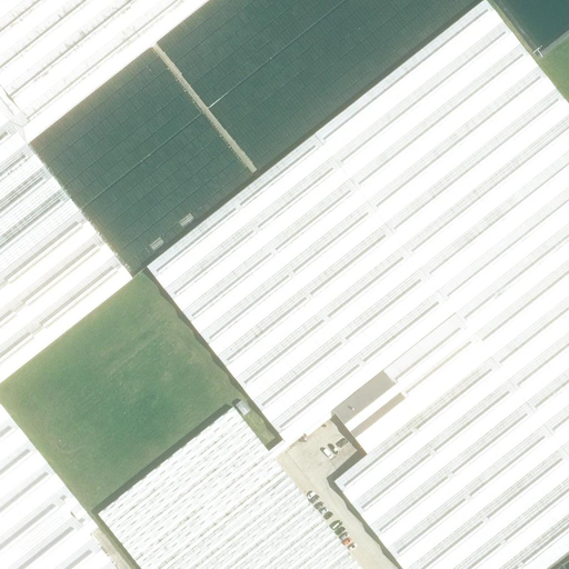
[(0,0),(0,110),(27,145),(208,0),(0,0)]
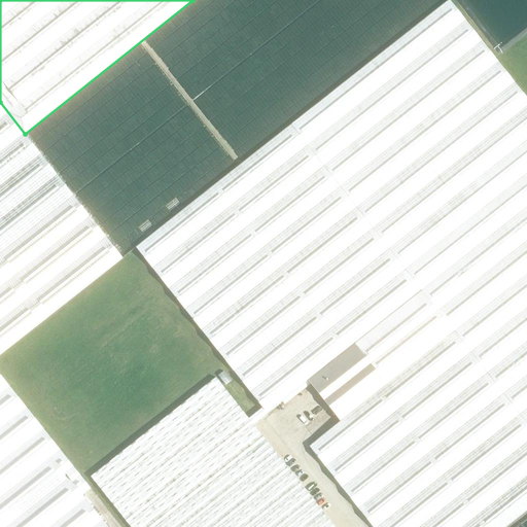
[(526,98),(495,59),(450,0),(136,247),(268,414),(308,383),(328,409),(340,422),(308,448),(371,526),(502,526),(526,508),(526,98)]
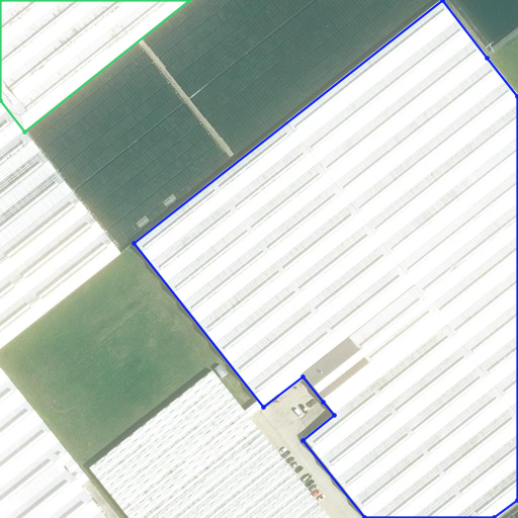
[(29,128),(124,246),(233,160),(139,42),(29,128)]
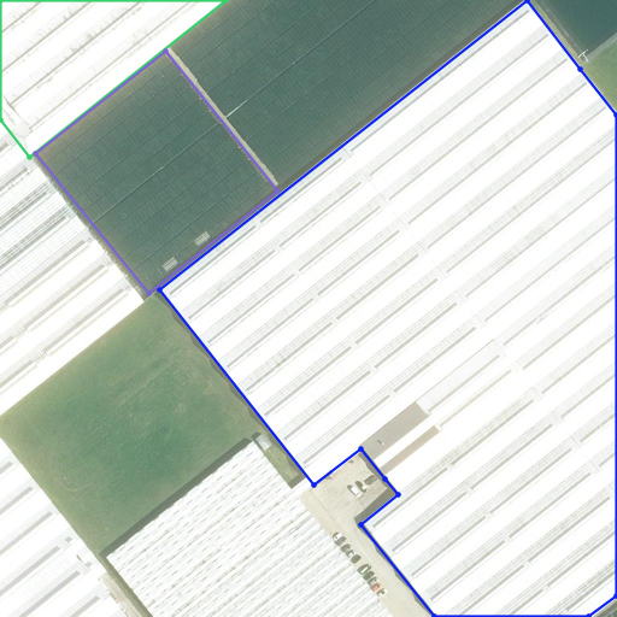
[(0,415),(144,301),(29,157),(0,119),(0,415)]
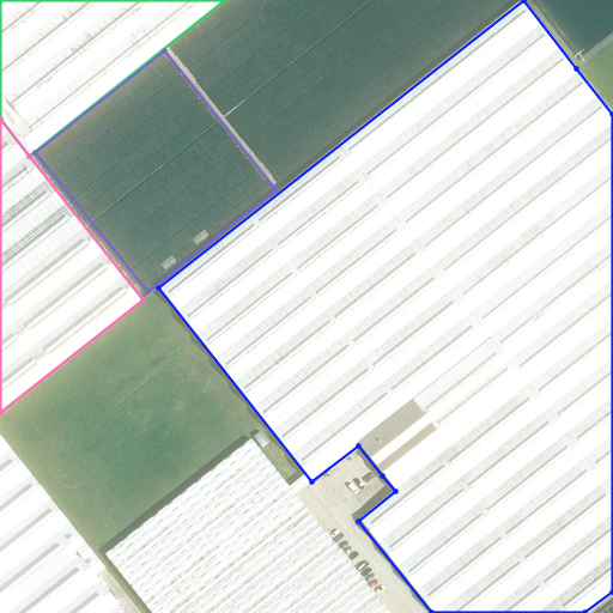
[(127,612),(97,576),(107,569),(0,432),(0,612),(127,612)]
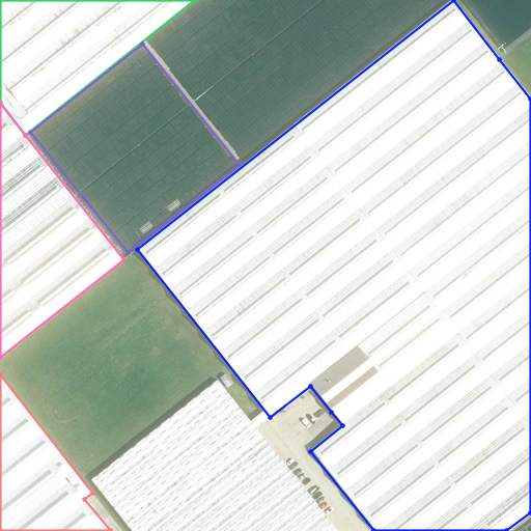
[(337,530),(268,443),(219,381),(92,480),(132,530),(337,530)]
